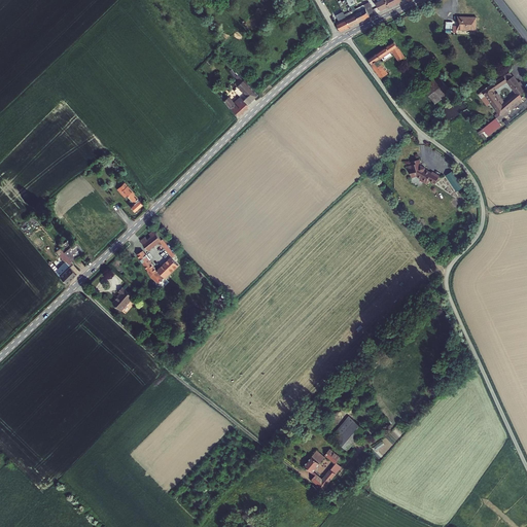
[(374,0),(381,11),(390,7),(386,0),(380,0),(378,1),(377,0),(374,0)]
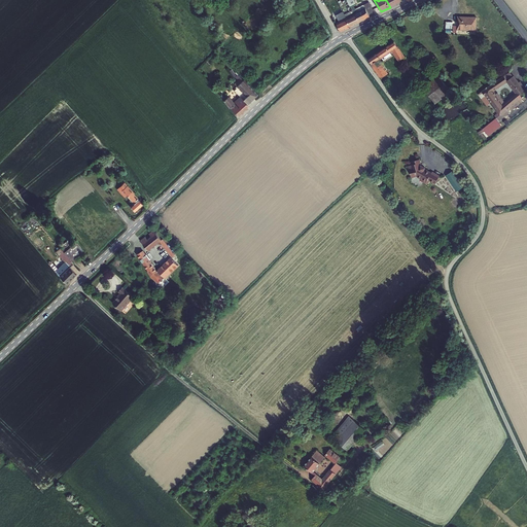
[(351,6),(355,14),(356,14),(360,22),(375,14),(369,2),(355,9),(353,5),(351,6)]
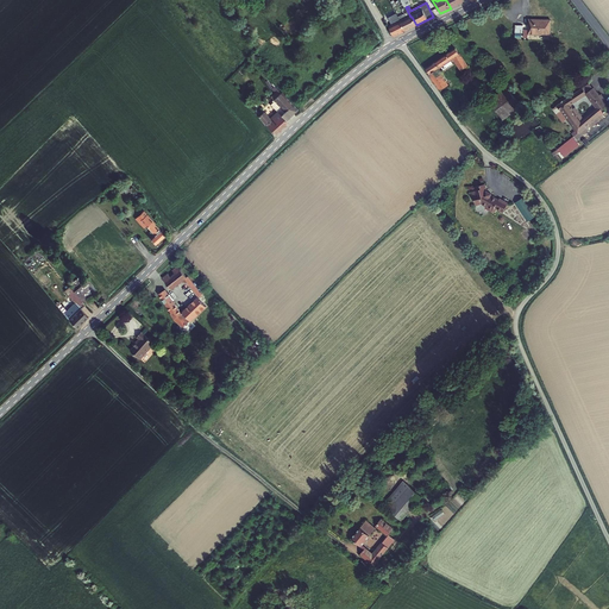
[(394,37),(406,31),(401,22),(396,13),(395,14),(394,11),(387,14),(393,26),(389,27),(394,37)]
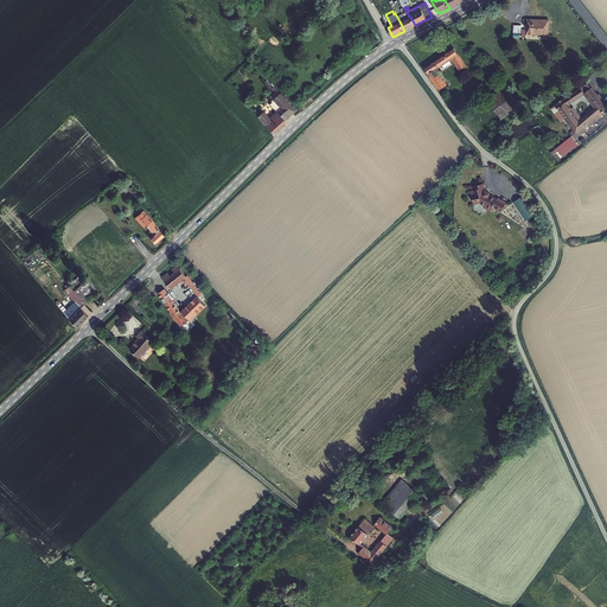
[(415,25),(410,17),(409,17),(406,19),(400,21),(404,31),(415,25)]
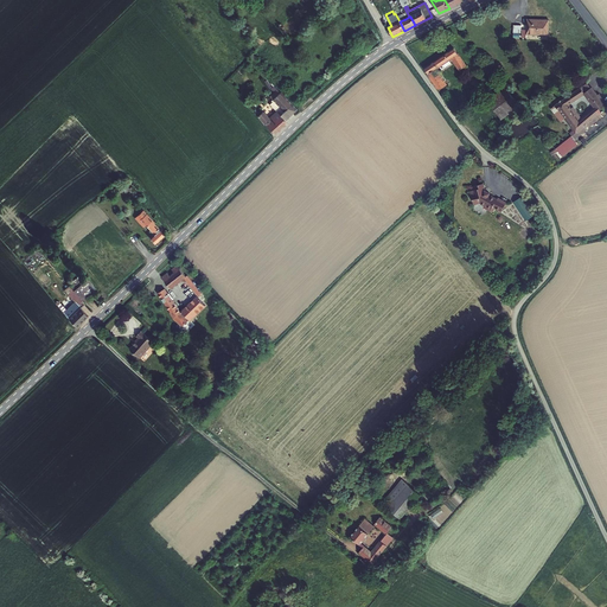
[(526,38),(526,34),(548,34),(549,20),(528,19),(526,30),(523,30),(523,33),(523,38),(526,38)]
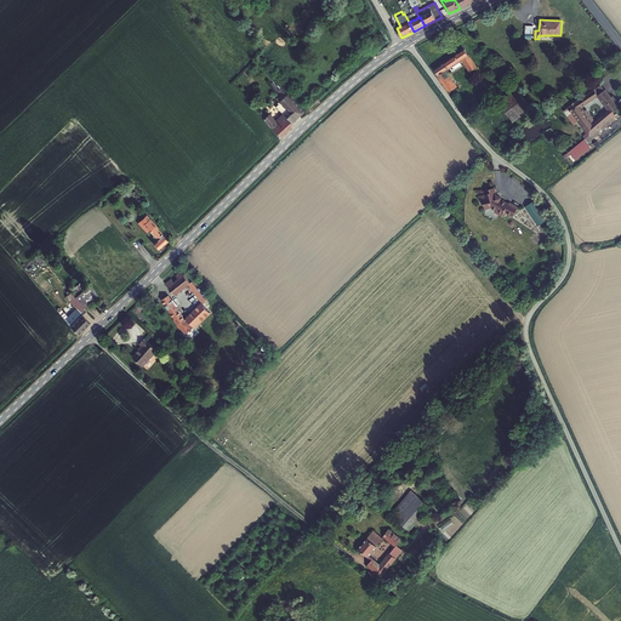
[(434,70),(450,92),(457,86),(446,70),(450,68),(460,61),(462,60),(471,72),(477,68),(465,49),(434,70)]
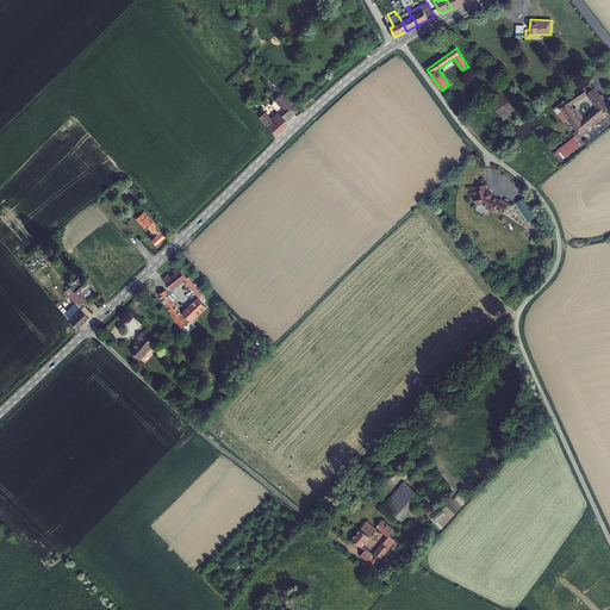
[(442,67),(444,70),(454,63),(452,60),(442,67)]
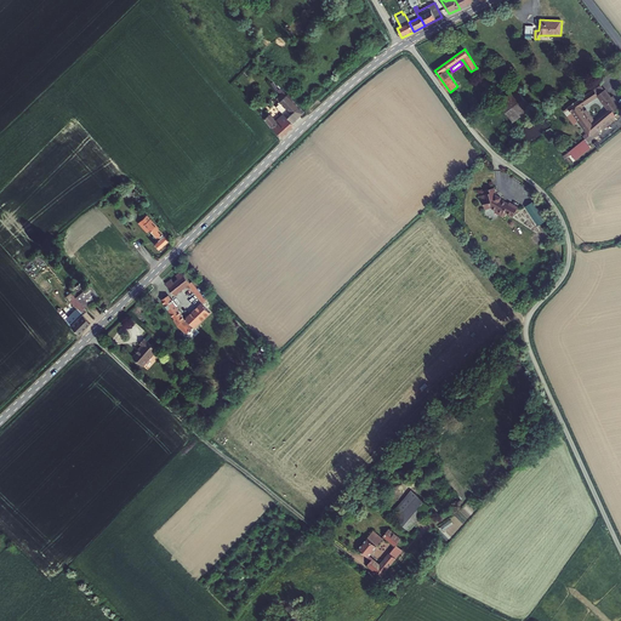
[(605,91),(602,85),(568,108),(568,109),(579,123),(586,134),(584,137),(588,143),(602,134),(600,132),(602,131),(603,131),(616,120),(615,119),(617,117),(619,119),(620,117),(620,112),(620,110),(620,109),(616,102),(617,101),(614,96),(611,97),(609,95),(600,101),(607,110),(594,121),(592,123),(585,112),(584,110),(585,110),(582,108),(598,98),(598,97),(598,96),(605,91)]
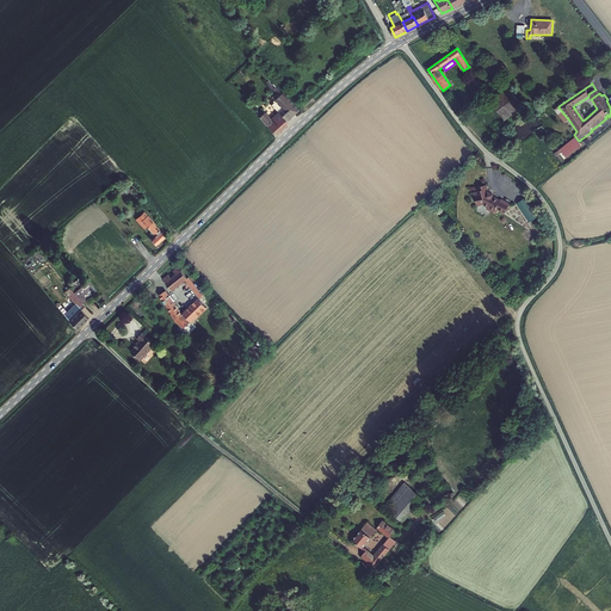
[(524,107),(508,88),(491,103),(505,122),(524,107)]
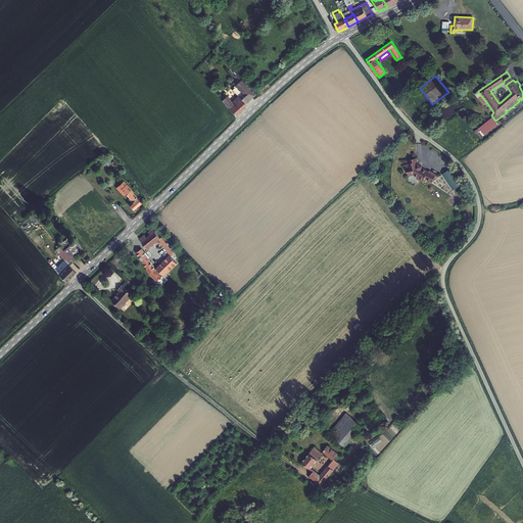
[(504,83),(506,85),(513,80),(511,76),(510,77),(504,81),(504,82),(504,83)]
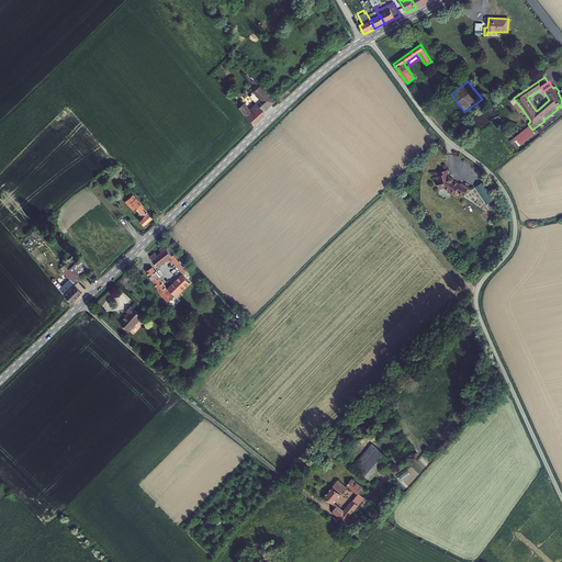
[(244,103),(242,105),(239,108),(254,124),(267,113),(265,111),(276,101),(260,85),(259,86),(257,83),(251,90),(254,93),(250,97),(257,103),(253,108),(254,109),(250,111),(244,103)]
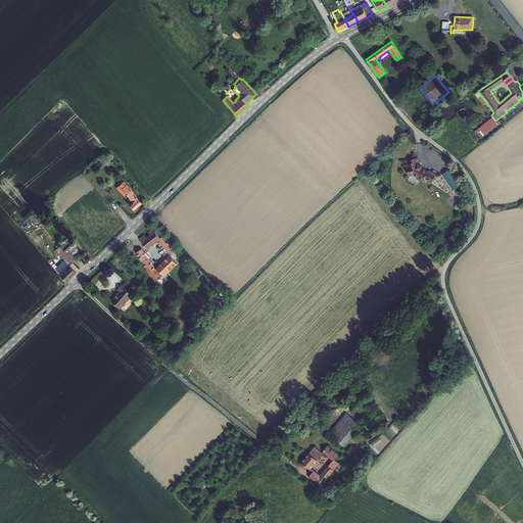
[(483,106),(487,103),(478,92),(475,95),(483,106)]
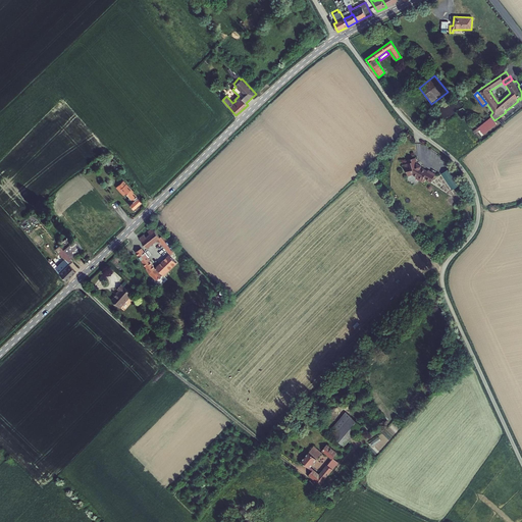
[(500,102),(493,93),(491,94),(498,103),(500,102)]
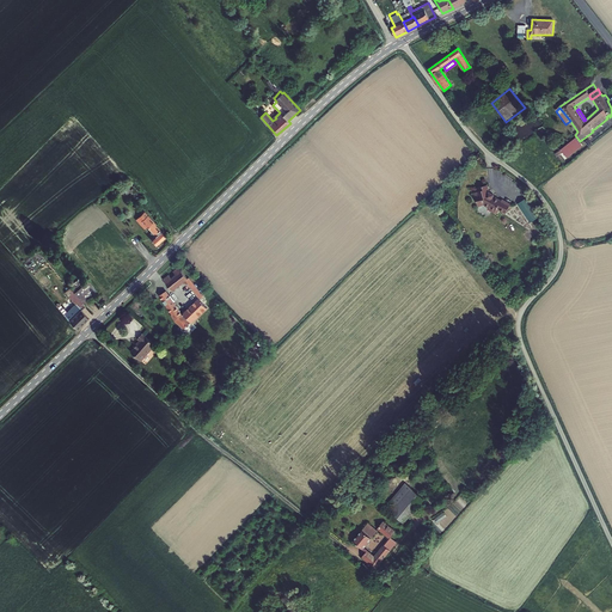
[(583,147),(576,138),(561,150),(568,159),(583,147)]
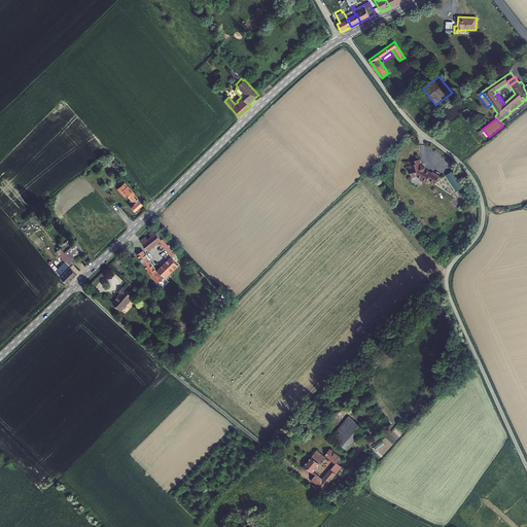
[(430,180),(435,184),(441,175),(432,171),(432,172),(425,169),(420,166),(421,164),(422,164),(420,159),(409,162),(410,165),(408,166),(410,171),(411,170),(412,177),(417,176),(421,178),(420,180),(426,183),(429,183),(430,180)]
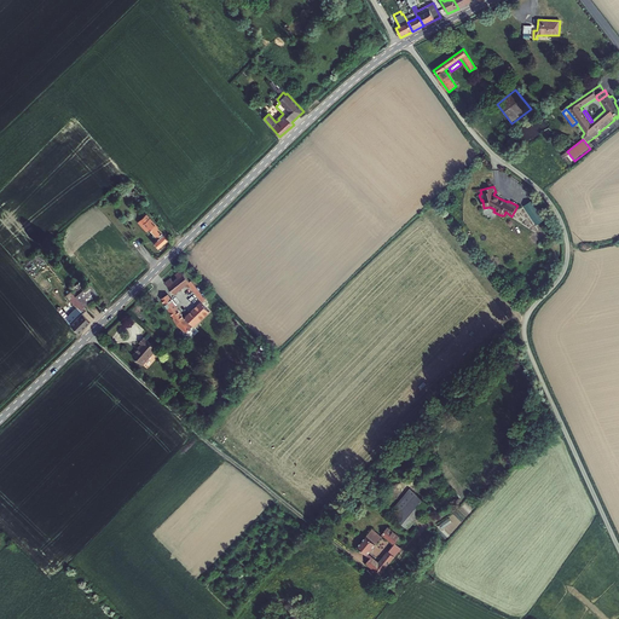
[(524,206),(537,225),(545,219),(533,200),(524,206)]
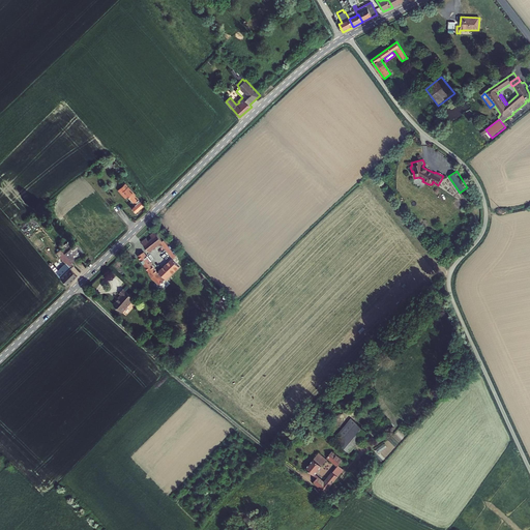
[(125,183),(118,190),(125,199),(127,196),(136,204),(131,208),(136,212),(144,205),(135,196),(136,195),(125,183)]
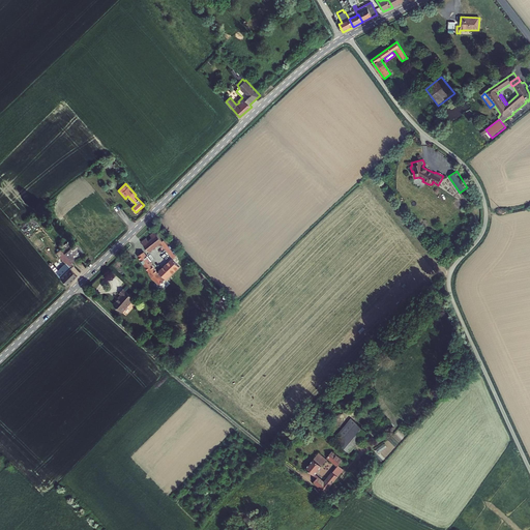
[(163,245),(155,236),(151,239),(154,242),(149,245),(147,242),(143,245),(150,255),(162,246),(173,261),(176,258),(165,243),(163,245)]
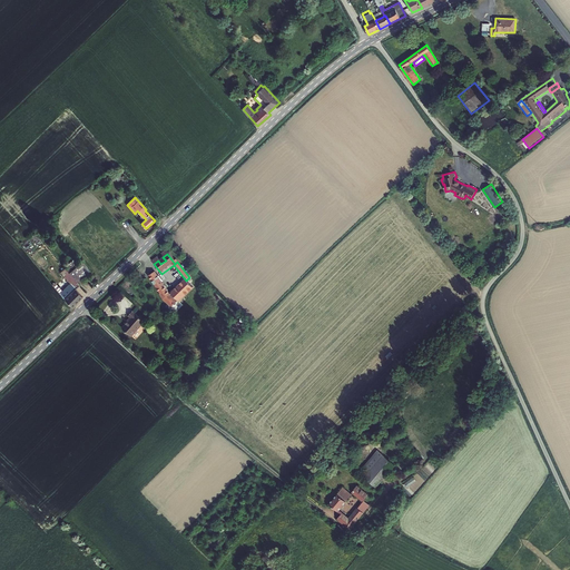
[(76,259),(65,269),(68,274),(77,284),(90,272),(81,263),(80,264),(76,259)]
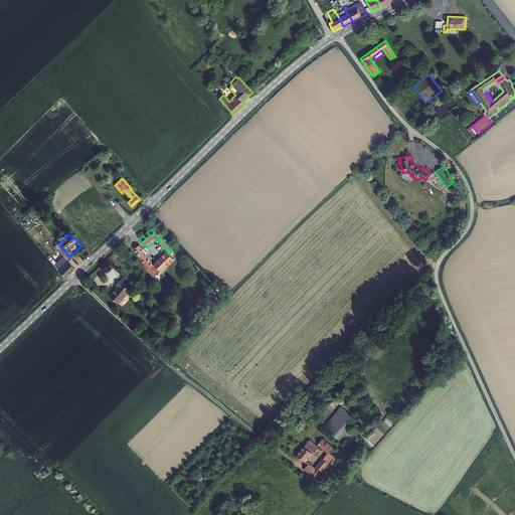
[(64,279),(74,269),(67,262),(71,259),(69,256),(61,247),(58,250),(65,258),(58,266),(56,268),(64,279)]
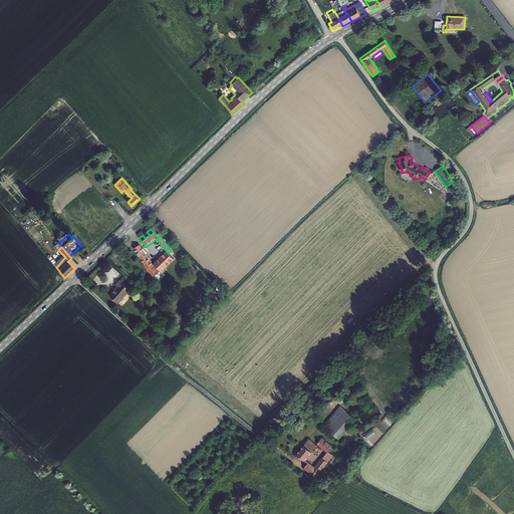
[(142,247),(136,250),(146,266),(145,266),(148,270),(154,267),(142,247)]
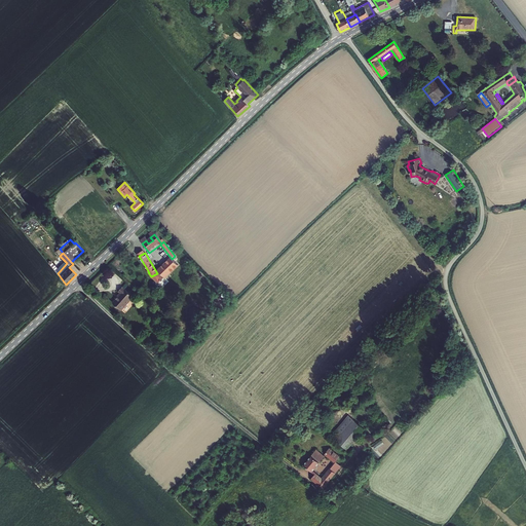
[(49,263),(58,273),(60,271),(58,268),(60,266),(53,259),(49,263)]
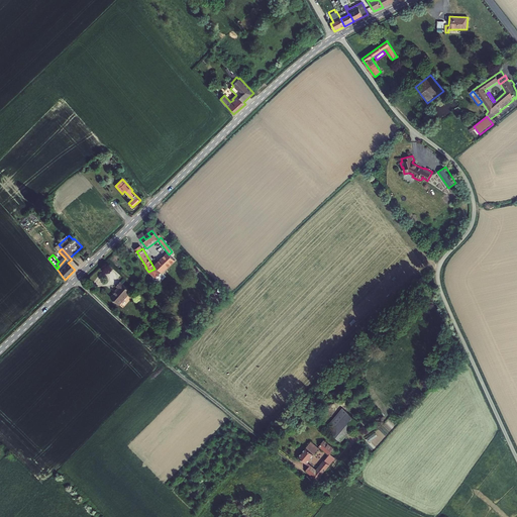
[(175,262),(169,254),(156,268),(163,275),(175,262)]
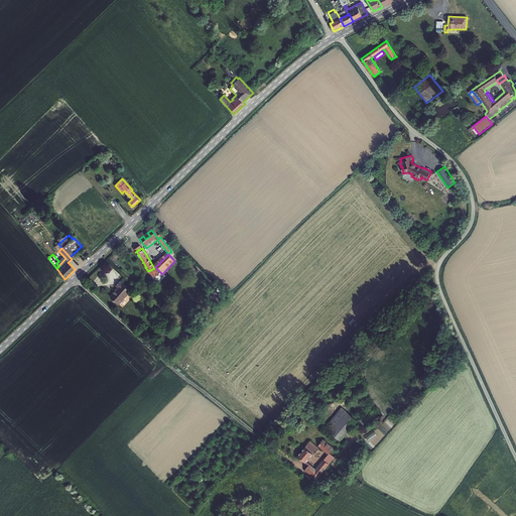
[(121,282),(117,286),(118,287),(110,296),(119,304),(131,291),(121,282)]
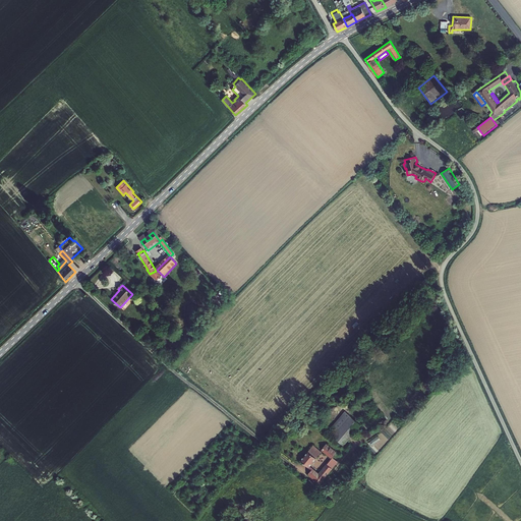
[(361,424),(345,410),(328,430),(344,445),(361,424)]
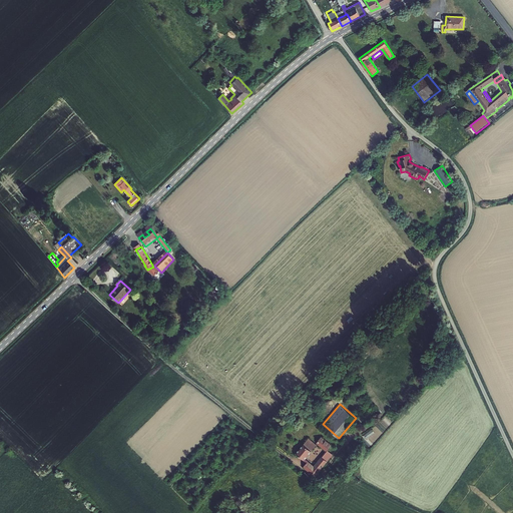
[(373,429),(364,435),(367,439),(375,433),(373,429)]
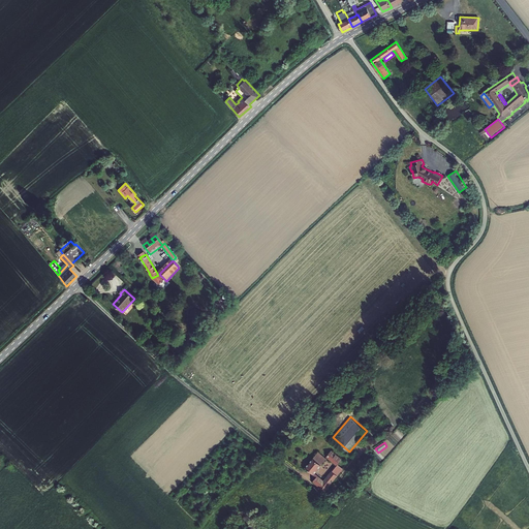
[(316,477),(312,481),(324,492),(331,485),(331,484),(332,483),(343,469),(338,464),(342,459),(332,450),(327,457),(336,465),(323,480),(317,475),(316,477)]
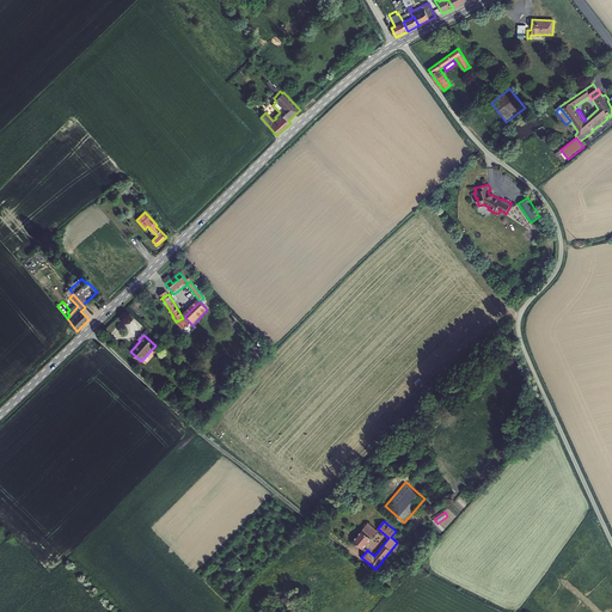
[(363,549),(365,548),(372,538),(378,531),(368,522),(362,531),(361,532),(360,532),(359,533),(360,534),(356,537),(355,538),(355,539),(354,542),(363,549)]
